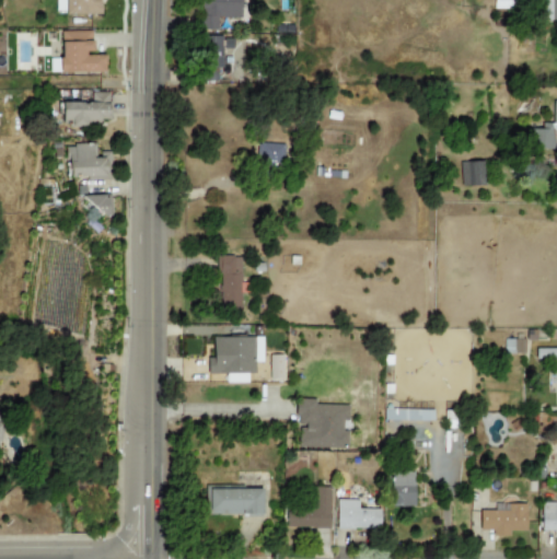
[(102,12),(101,0),(58,0),(58,13),(102,12)]
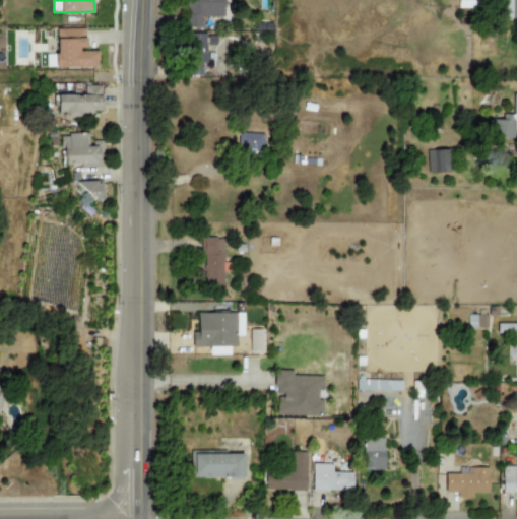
[(227,0),(189,0),(189,27),(204,27),(204,16),(227,16),(227,0)]
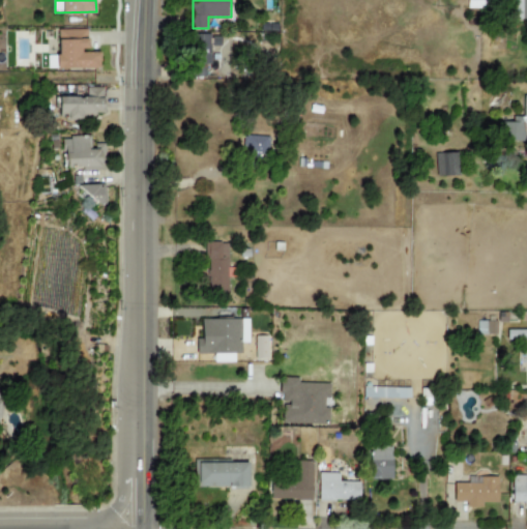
[(58,29),(59,68),(101,67),(100,50),(89,50),(88,28),(58,29)]
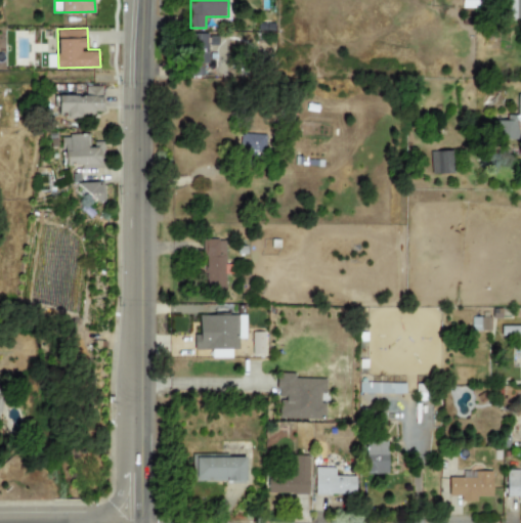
[(104,107),(103,85),(87,86),(87,94),(56,95),(56,106),(59,106),(60,117),(95,117),(95,107),(104,107)]
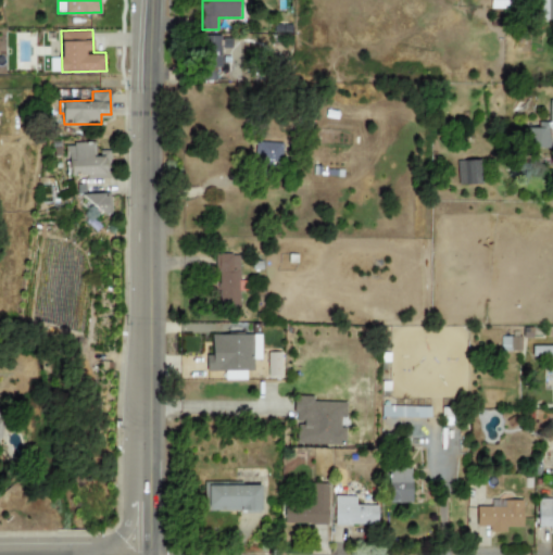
[(552,99),(550,99),(550,127),(526,127),(526,146),(552,146),(552,99)]
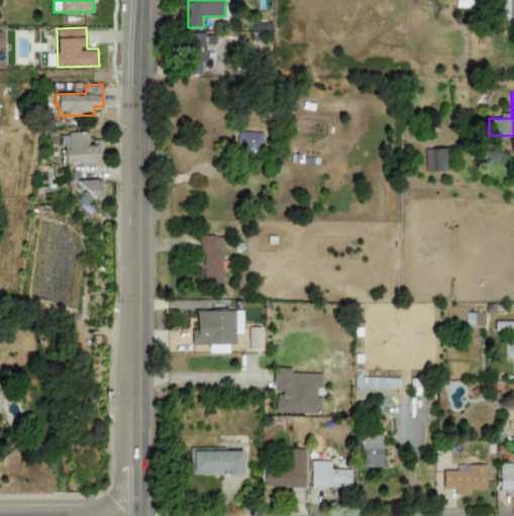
[(265,131),(239,132),(239,155),(265,155),(265,131)]
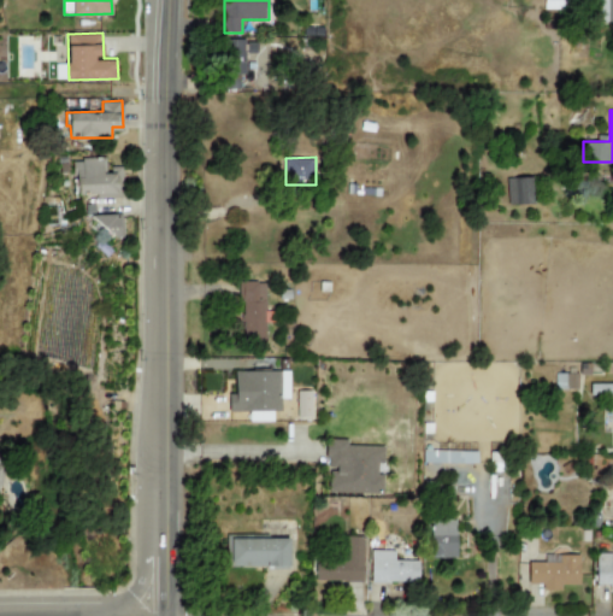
[(123,192),(123,166),(112,166),(112,171),(107,171),(106,158),(76,159),(76,193),(123,192)]
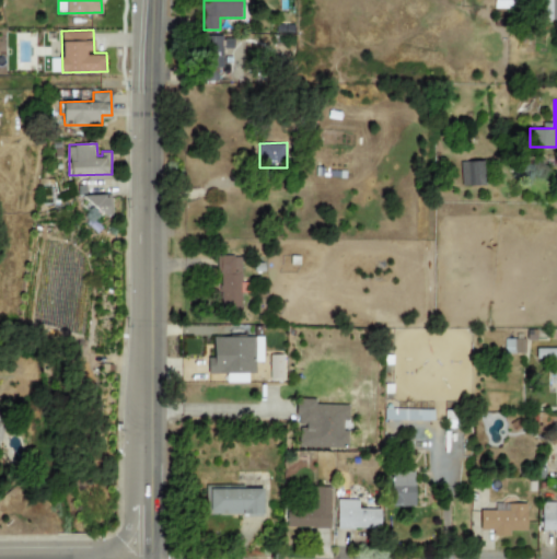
[(484,185),(483,160),(463,160),(463,185),(484,185)]
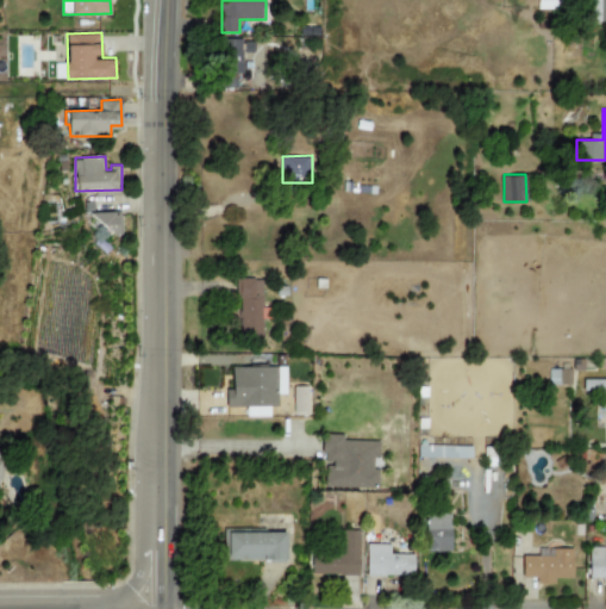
[(264,308),(266,278),(241,278),(241,334),(264,334),(266,318),(273,318),(273,308),(264,308)]
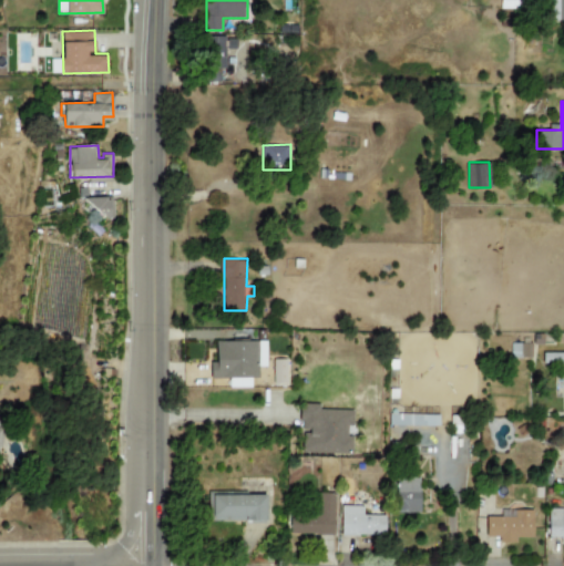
[(269,366),(268,340),(218,341),(218,362),(212,362),(213,378),(232,378),(232,387),(254,387),(254,378),(262,378),(260,366),(269,366)]
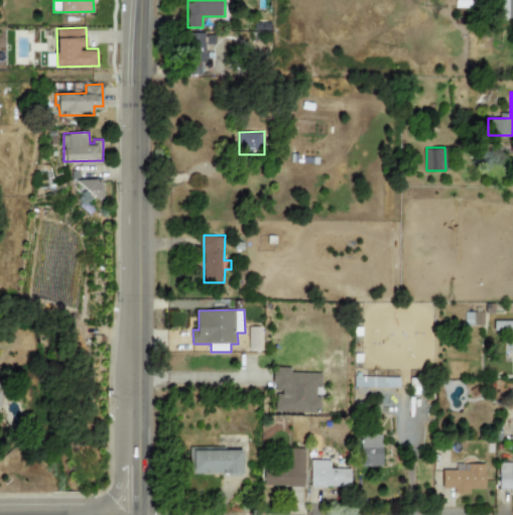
[(512,319),(495,319),(495,331),(512,331),(512,319)]
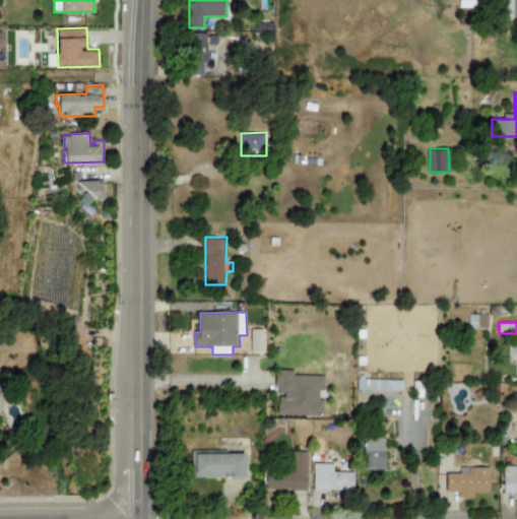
[(324,416),(325,399),(320,399),(320,390),(325,390),(325,376),(295,375),(295,371),(277,371),(277,415),(324,416)]
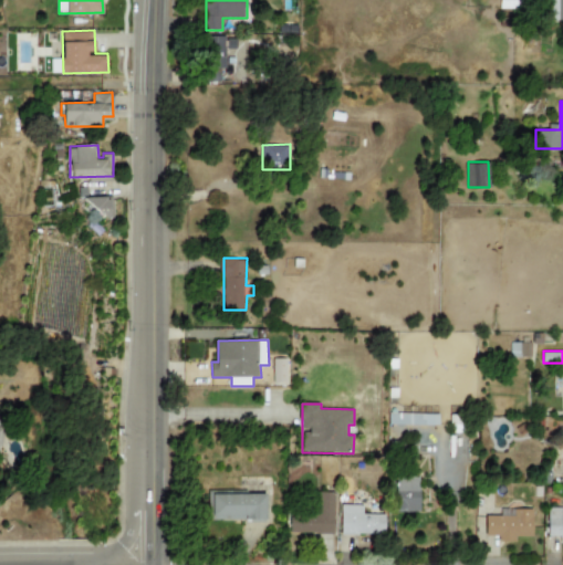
[(439,424),(439,414),(391,412),(389,422),(439,424)]
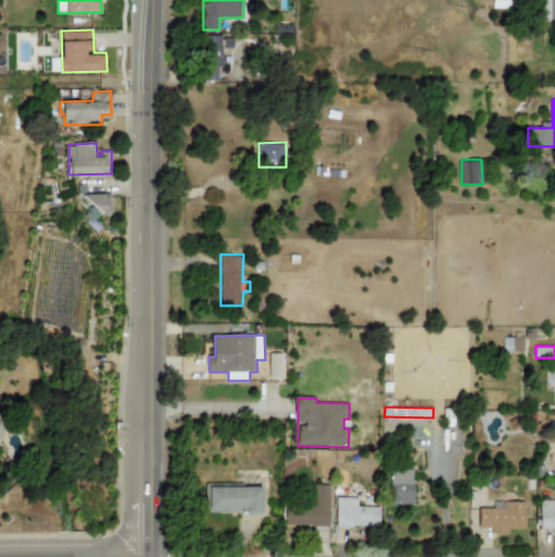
[(391,471),(391,504),(414,504),(414,472),(391,471)]
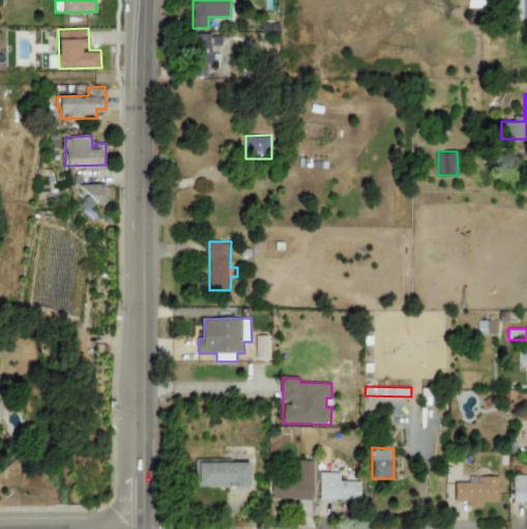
[(197,459),(198,488),(251,487),(251,462),(234,462),(233,459),(197,459)]
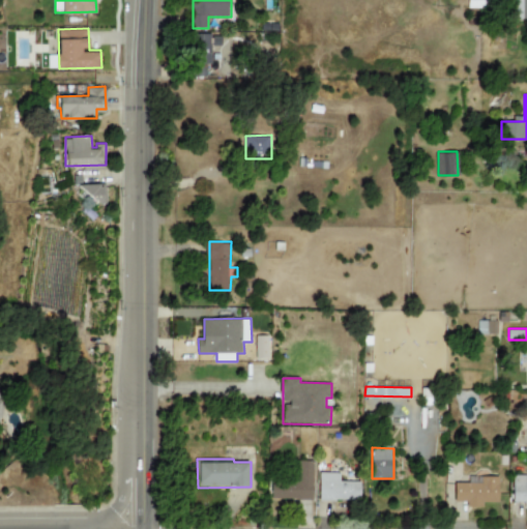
[(315,461),(297,461),(297,475),(272,475),(272,498),(315,499),(315,461)]
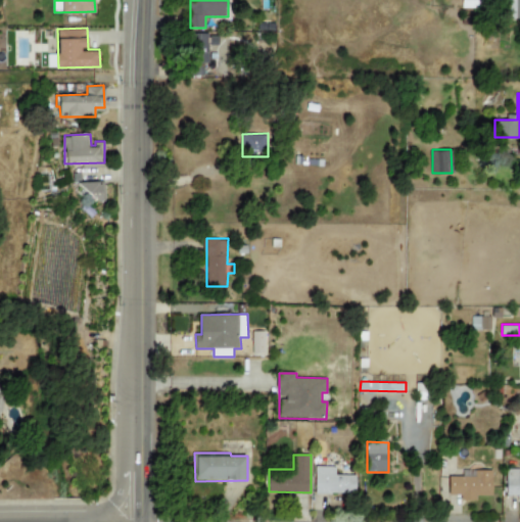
[(315,492),(356,493),(357,474),(336,474),(336,466),(316,465),(315,492)]
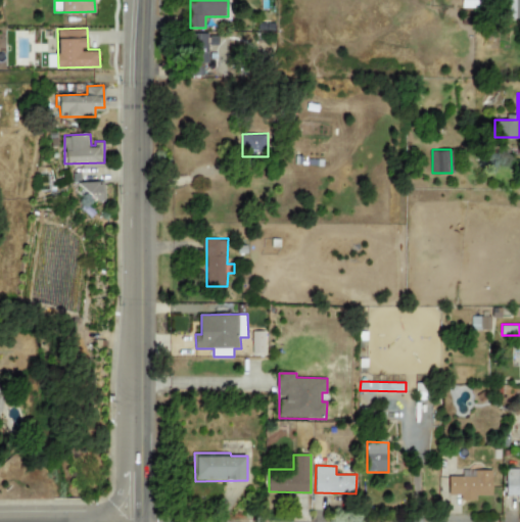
[(492,494),(493,469),(475,469),(474,472),(464,472),(464,476),(450,475),(450,494),(462,494),(462,500),(477,500),(477,494),(492,494)]
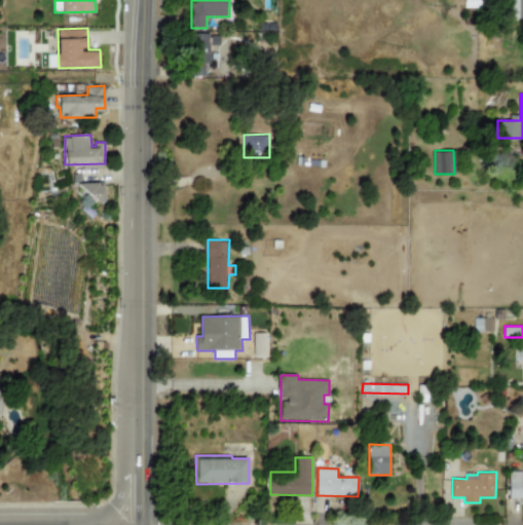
[(522,472),(510,472),(510,497),(522,497),(522,472)]
